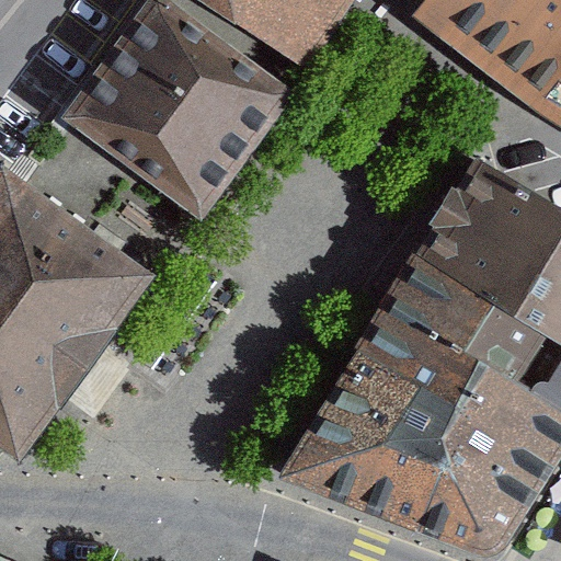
[(202,0),(301,66),(340,8),(344,0),(202,0)]
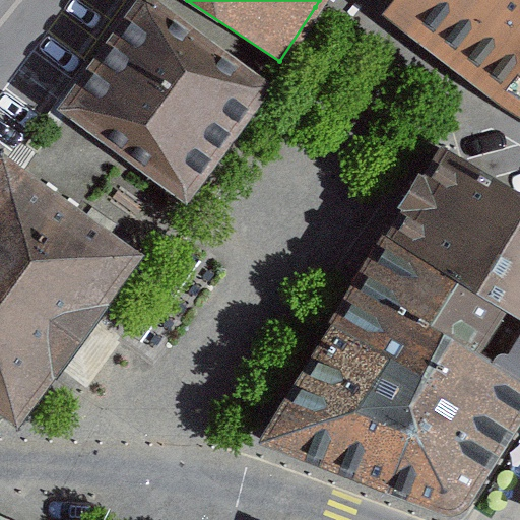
[(519,0),(404,0),(402,3),(519,94),(519,0)]
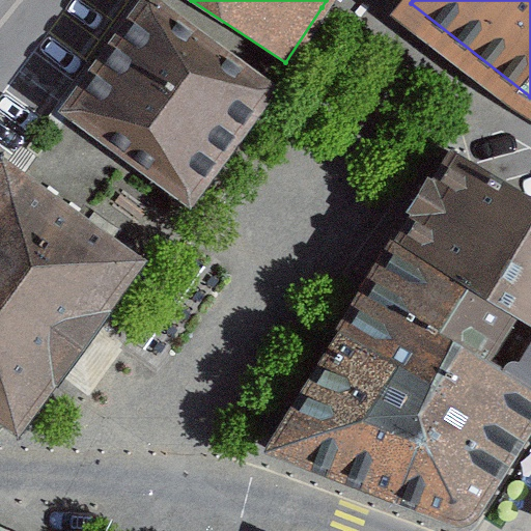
[(191,199),(271,88),(148,1),(68,112),(191,199)]
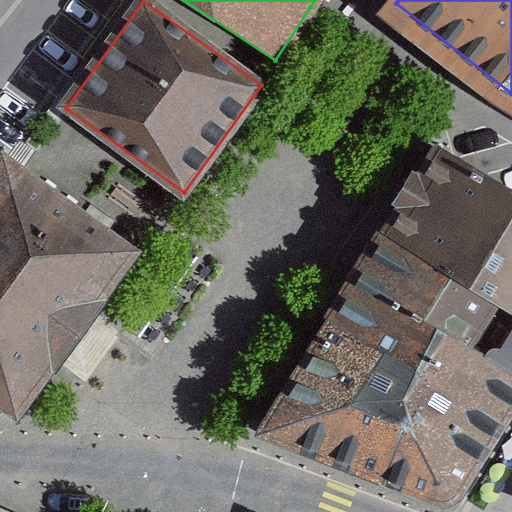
[(467,497),(511,419),(511,347),(483,332),(506,290),(511,292),(511,190),(452,154),(436,144),(362,257),(261,422),(467,497)]
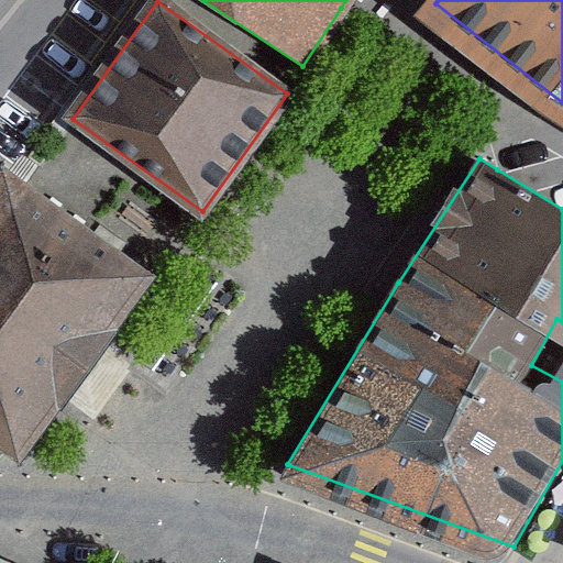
[(3,178),(0,181),(0,438),(24,456),(87,370),(105,345),(150,284),(3,178)]
